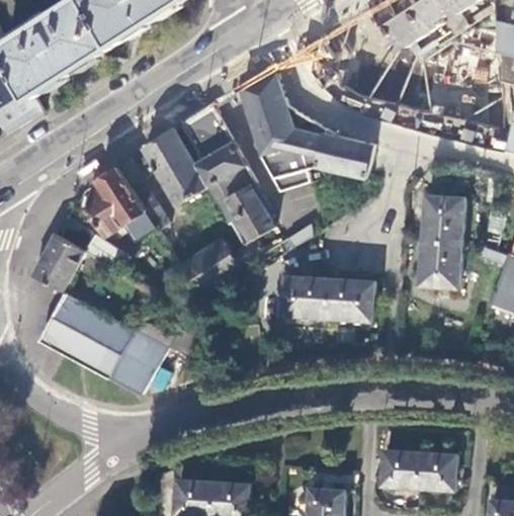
[(72,0),(47,16),(44,12),(24,23),(23,22),(12,30),(15,36),(3,44),(5,49),(16,66),(32,95),(70,72),(116,41),(90,0),(72,0)]
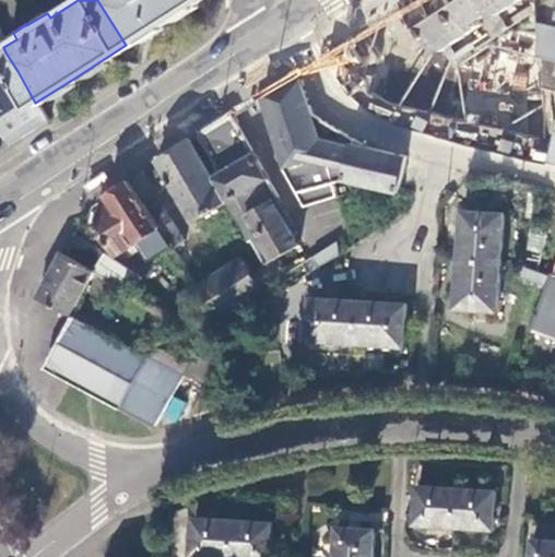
[(97,0),(126,45),(164,21),(196,0),(97,0)]
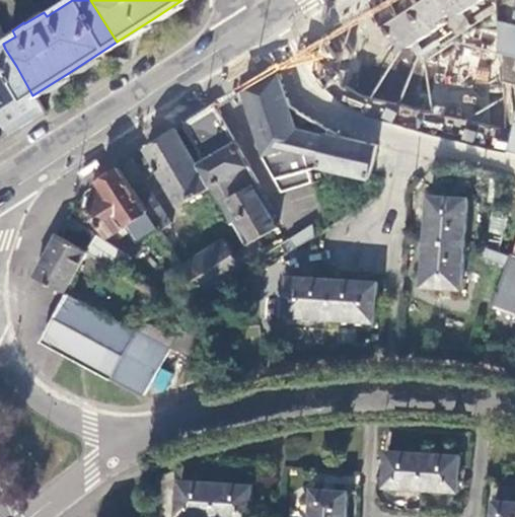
[(388,10),(381,0),(377,0),(321,40),(339,69),(328,91),(354,104),(496,139),(501,80),(497,30),(488,28),(470,23),(438,41),(416,52),(410,46),(400,32),(402,31),(388,10)]
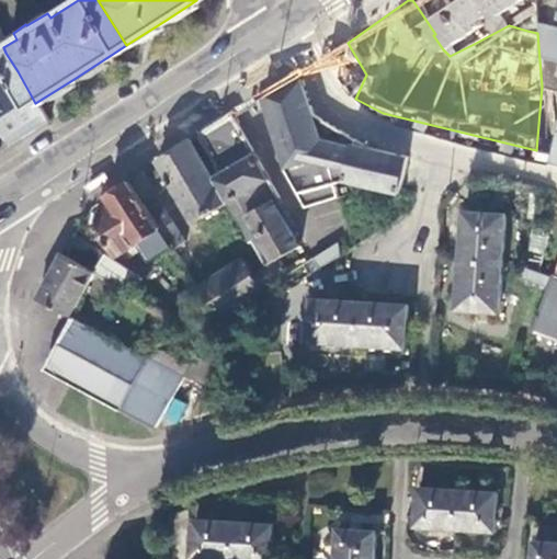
[(412,0),(420,11),(435,34),(433,35),(443,49),(481,23),(491,37),(506,27),(497,13),(516,0),(412,0)]
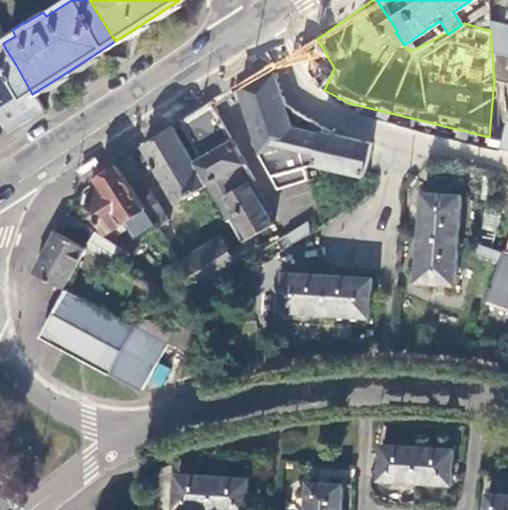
[(507,81),(507,24),(489,20),(490,30),(494,79),(507,81)]
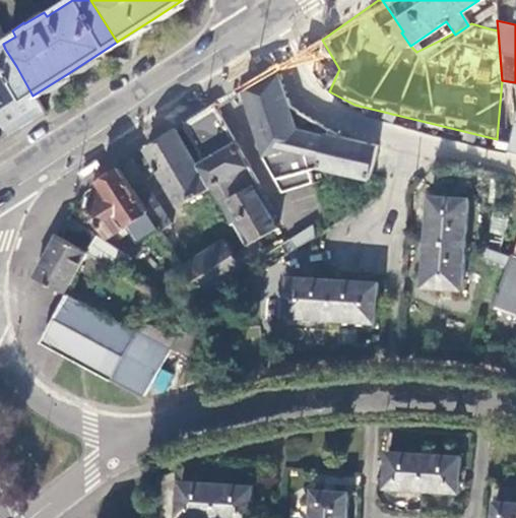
[(41,110),(33,95),(16,66),(0,76),(0,123),(6,132),(22,122),(41,110)]
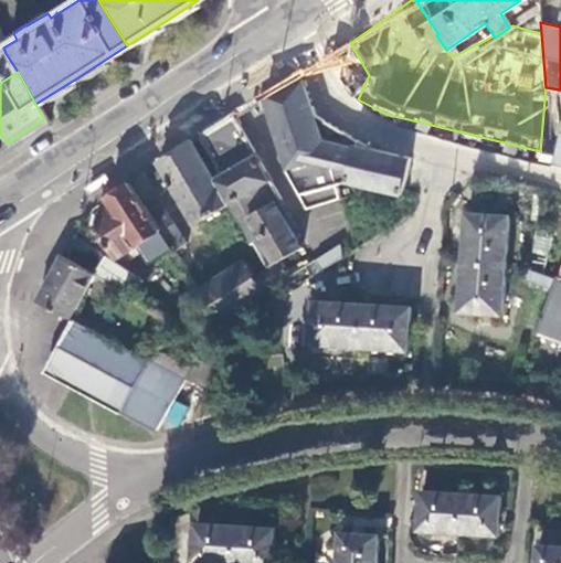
[(334,183),(311,113),(300,78),(282,85),(266,92),(287,167),(279,169),(304,208),(337,195),(334,183)]
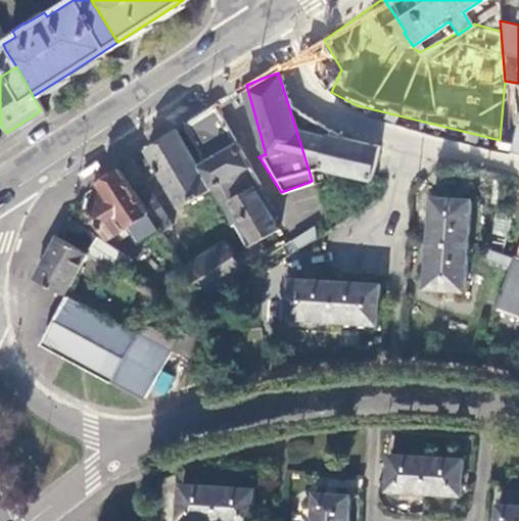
[(309,170),(319,168),(370,179),(378,143),(338,134),(288,104),(309,170)]
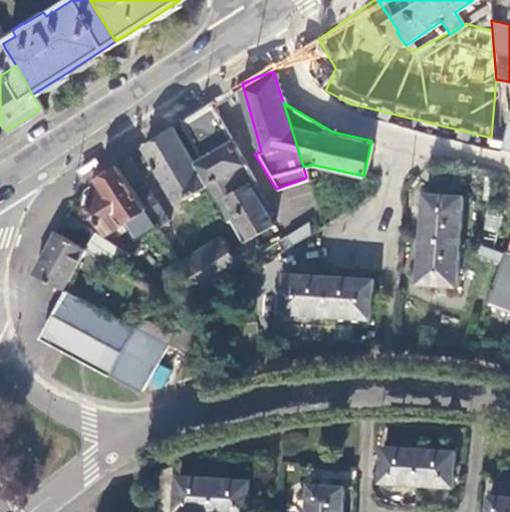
[(240,263),(261,250),(253,235),(272,223),(249,183),(254,180),(210,103),(202,109),(179,123),(195,149),(198,160),(194,162),(206,183),(227,220),(229,219),(242,242),(230,249),(240,263)]
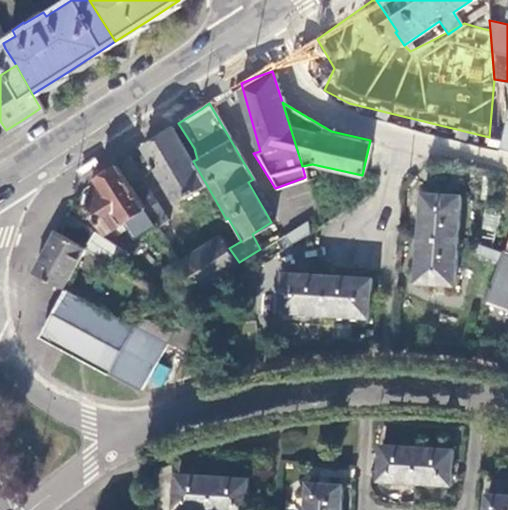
[(176,201),(205,182),(193,161),(172,127),(159,135),(142,146),(176,201)]
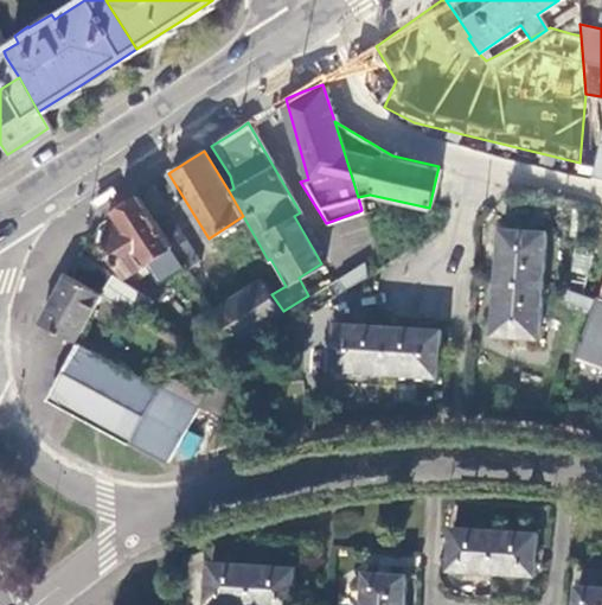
[(186,239),(165,209),(168,207),(153,183),(138,193),(139,195),(172,246),(170,248),(181,265),(197,286),(209,279),(183,240),(186,239)]
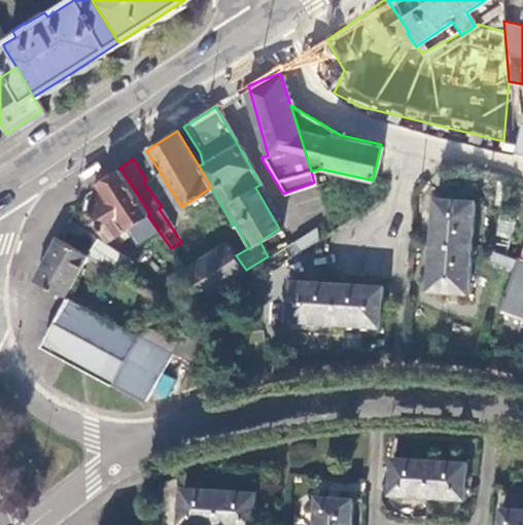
[(149,213),(120,169),(99,183),(102,188),(89,197),(86,207),(106,241),(128,226),(138,242),(158,230),(147,215),(149,213)]
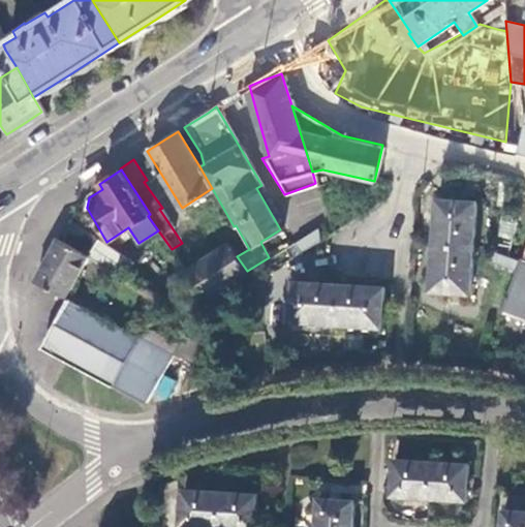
[(435,198),(432,244),(472,247),(474,202),(435,198)]
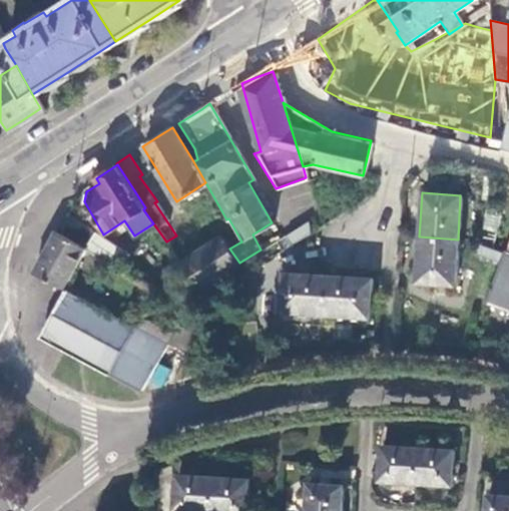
[(83,249),(116,269),(126,254),(65,212),(54,229),(84,247),(83,249)]
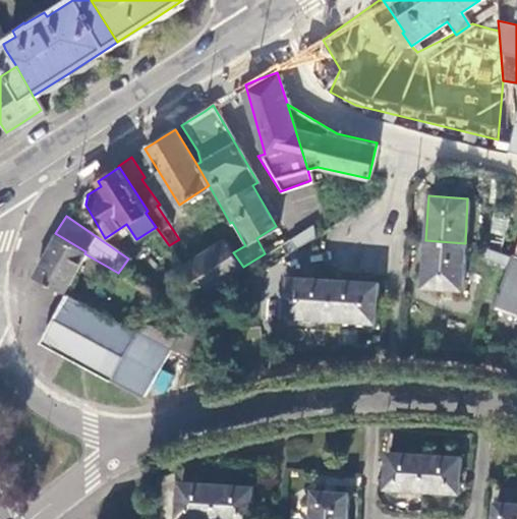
[(309,225),(285,240),(291,248),(310,236),(309,225)]
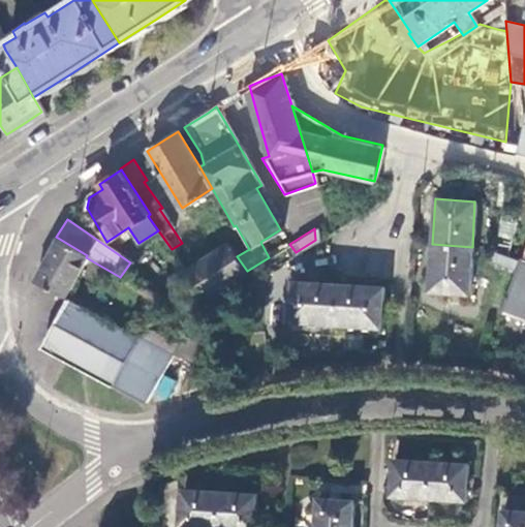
[(87,255),(56,237),(43,258),(32,280),(64,297),(86,257),(87,255)]
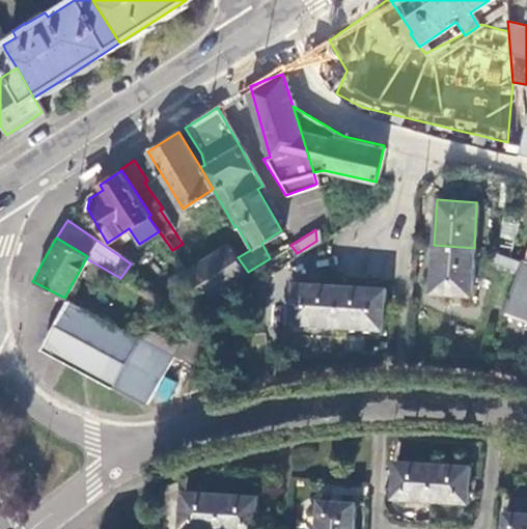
[(248,274),(248,272),(238,257),(228,244),(186,270),(185,271),(203,300),(204,301),(248,274)]
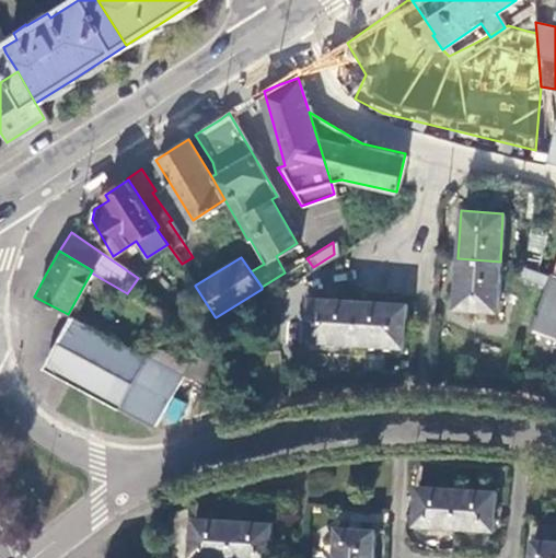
[(500,262),(458,258),(454,306),(497,309),(500,262)]
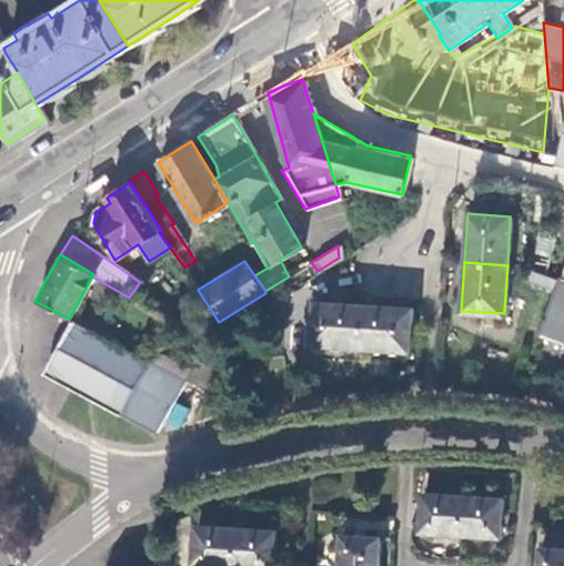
[(529,271),(526,282),(553,289),(556,279),(529,271)]
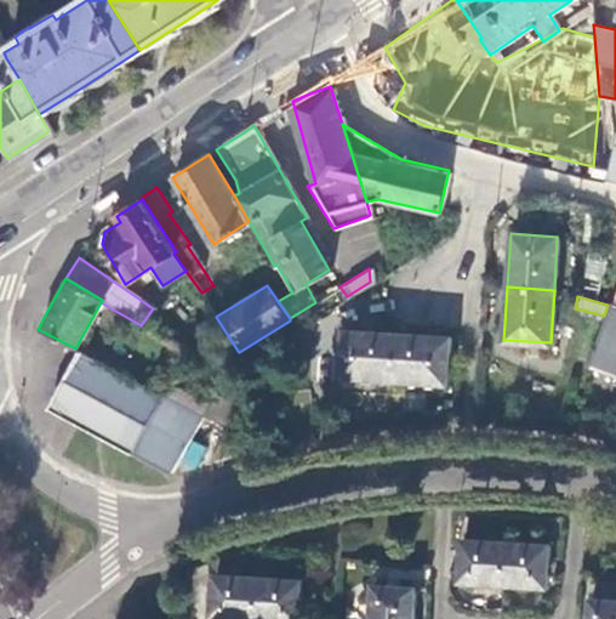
[(604,316),(570,405),(609,420),(615,399),(615,306),(610,305),(608,305),(604,316)]
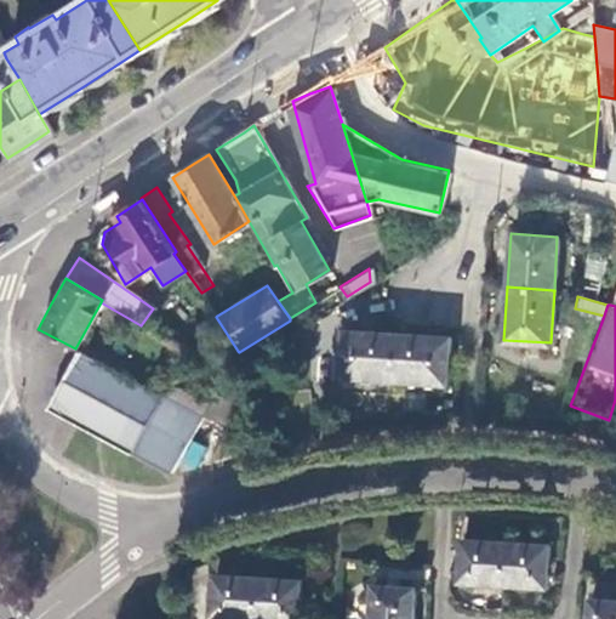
[(392,379),(395,333),(341,330),(340,375),(392,379)]
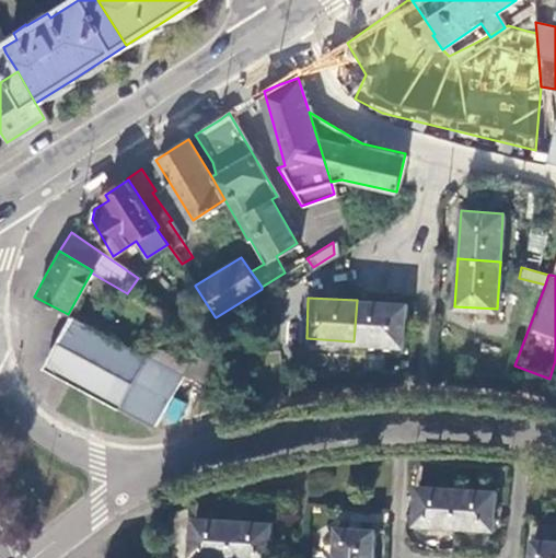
[(406,303),(357,300),(354,341),(402,345),(406,303)]
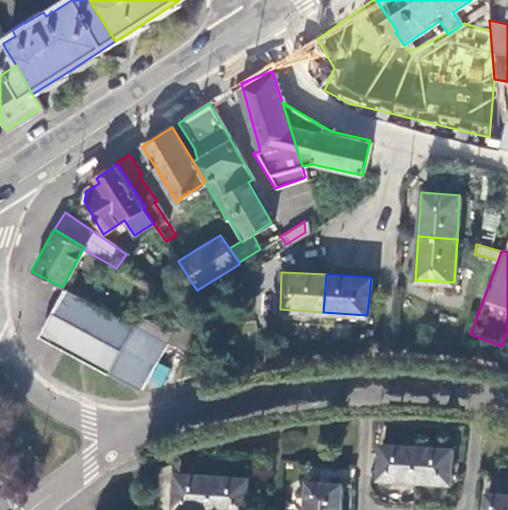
[(138,388),(165,342),(135,326),(66,289),(52,315),(41,335),(107,370),(107,372),(138,388)]
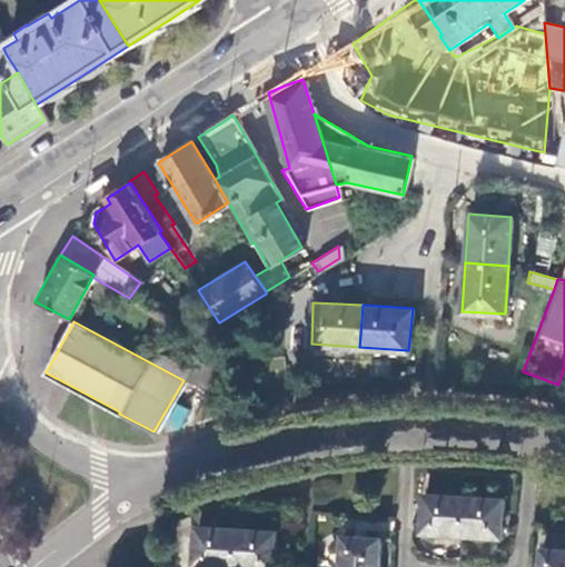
[(190,369),(156,351),(150,362),(184,380),(190,369)]
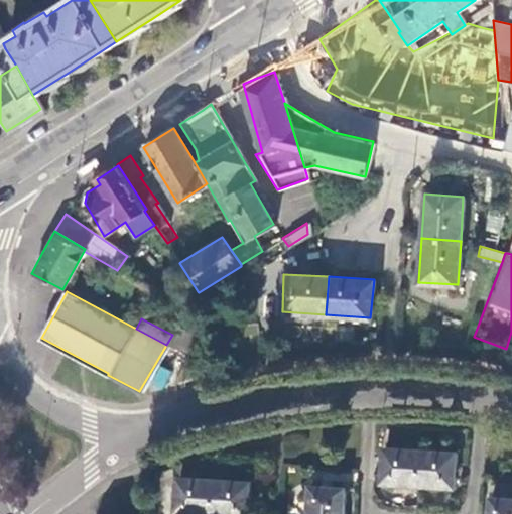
[(197,334),(178,324),(172,335),(166,345),(185,354),(197,334)]
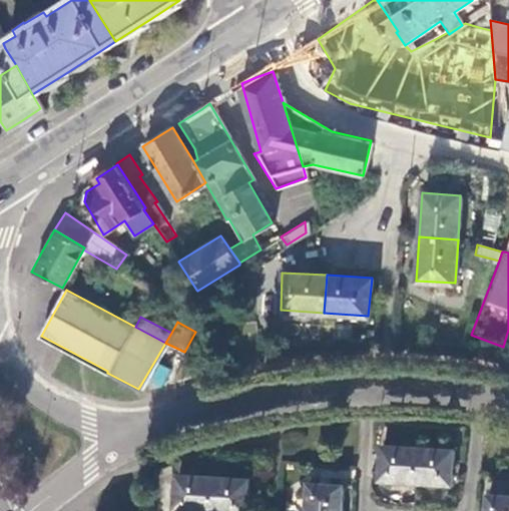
[(379,478),(414,480),(417,446),(380,443),(379,478)]
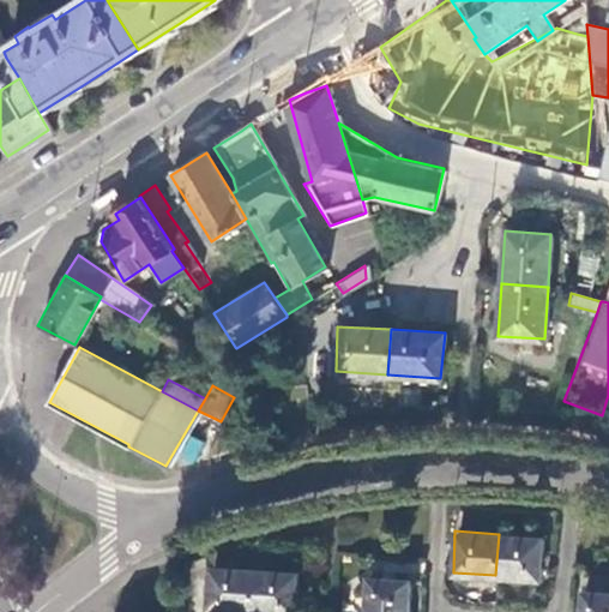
[(499,534),(495,575),(540,579),(542,537),(499,534)]
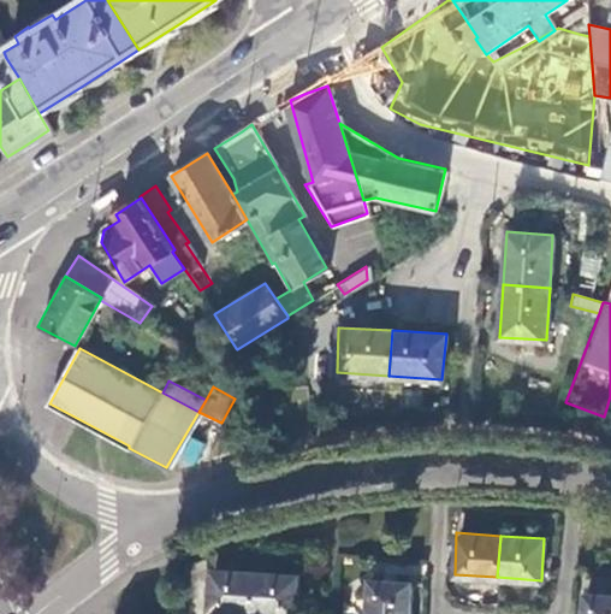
[(203,613),(288,613),(292,572),(200,565),(196,613),(203,613)]
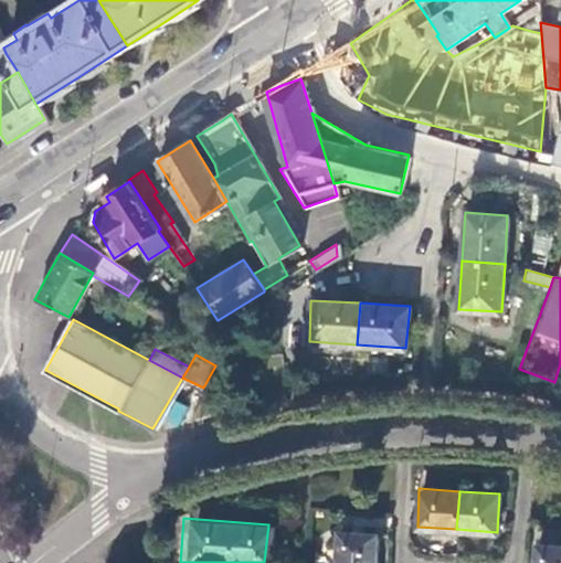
[(335,562),(372,562),(376,533),(338,531),(335,562)]
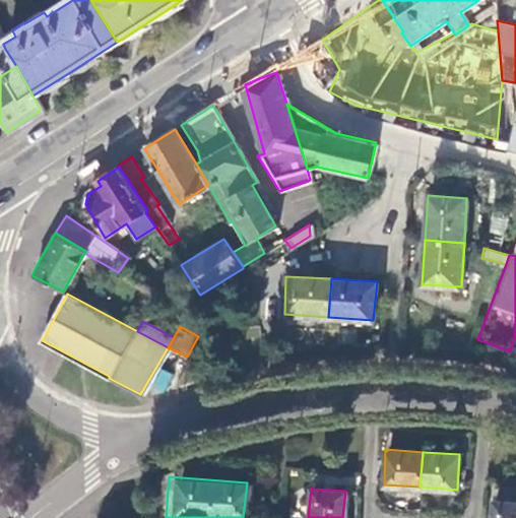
[(515,517),(515,501),(494,500),(492,517),(515,517)]
